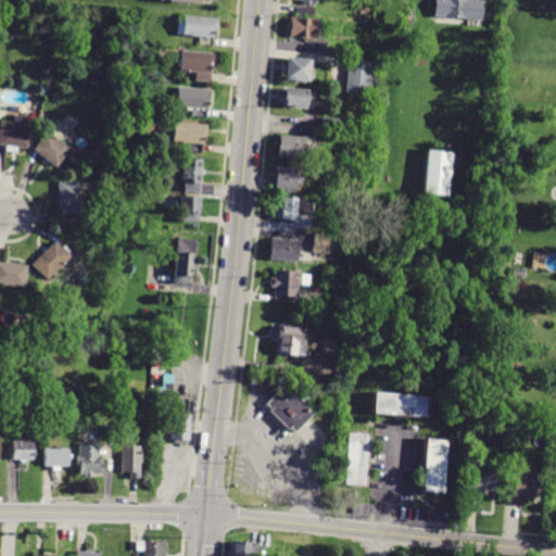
[(483,0),(481,21),(433,17),(433,0),(483,0)]
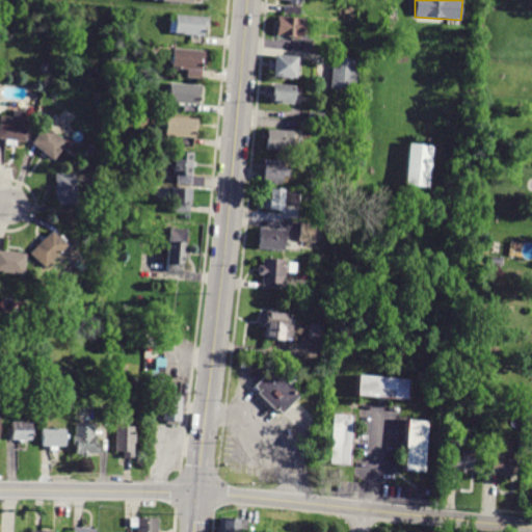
[(299,7),(298,15),(283,14),(283,6),(299,7)]
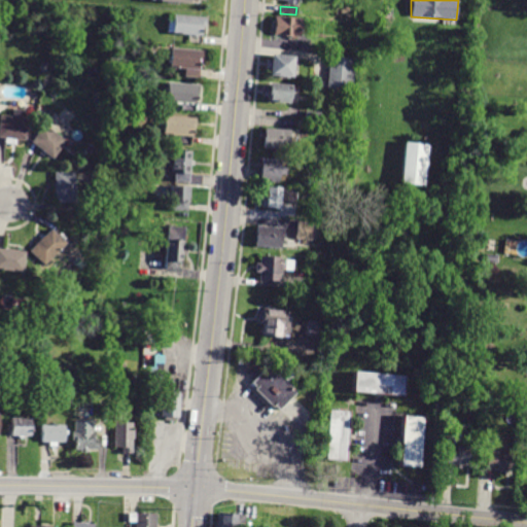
[(201,44),(187,42),(187,35),(167,33),(168,19),(173,20),(173,14),(204,18),(201,44)]
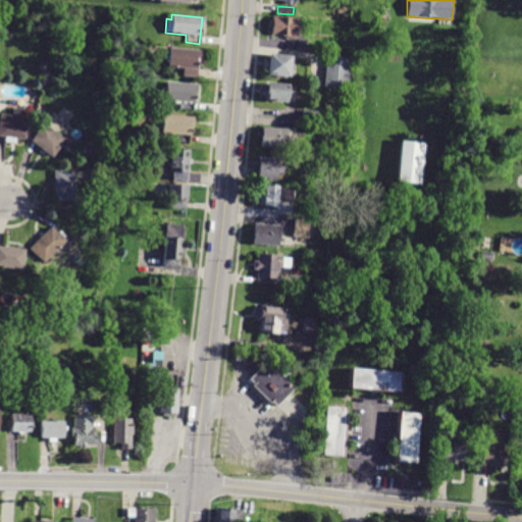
[(297,37),(270,35),(271,16),(298,18),(297,37)]
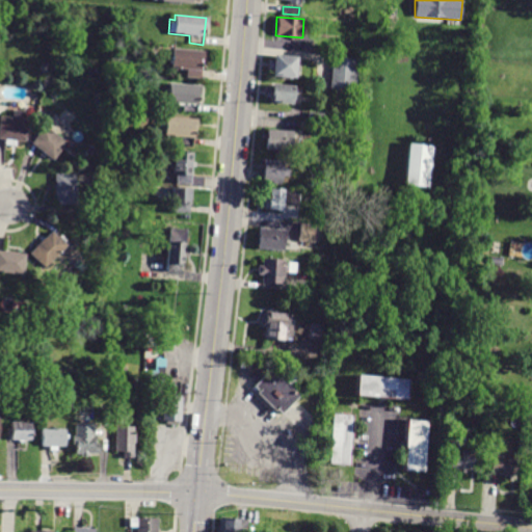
[(200,79),(185,78),(186,70),(170,69),(173,49),(204,52),(204,62),(201,62),(200,79)]
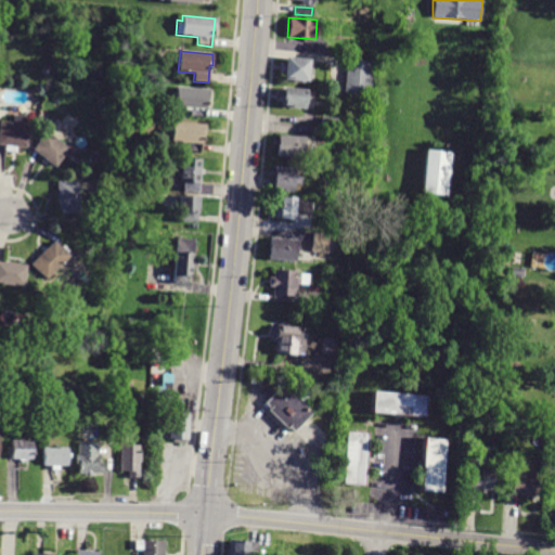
[(309,60),(307,81),(283,79),(284,73),(279,73),(280,63),(283,63),(284,57),(309,60)]
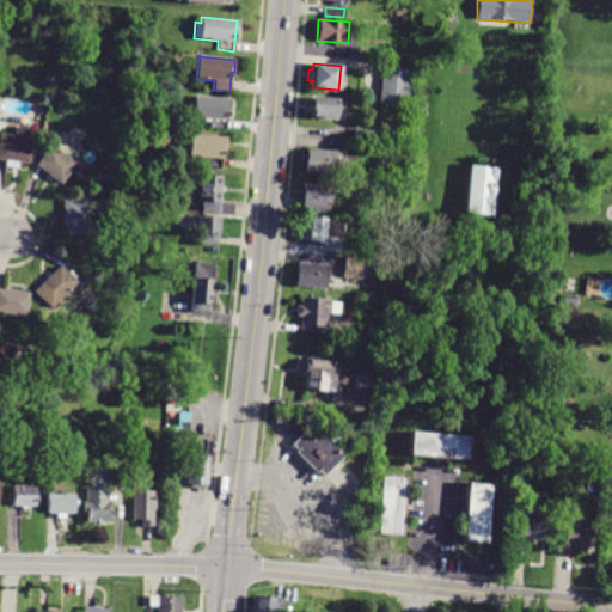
[(411,69),(408,103),(381,99),(385,66),(411,69)]
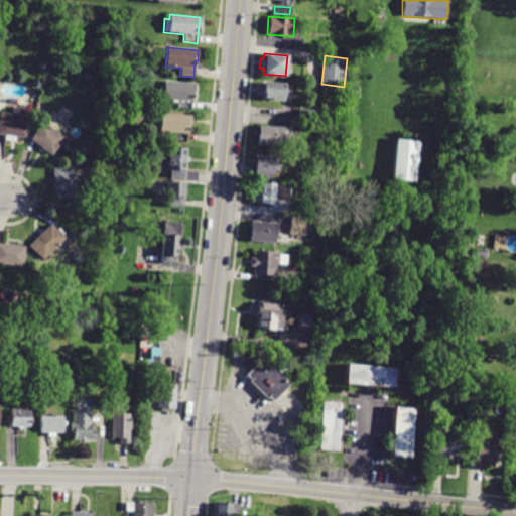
[(48,61),(48,72),(39,71),(40,60),(48,61)]
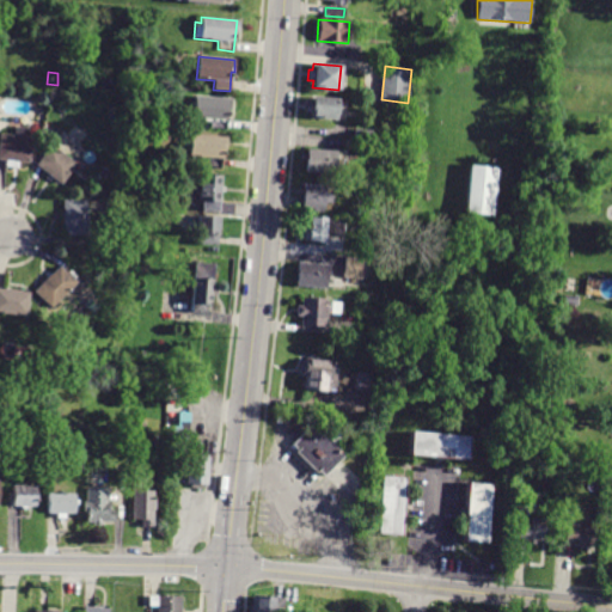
[(227,129),(212,128),(212,118),(194,117),(195,96),(230,98),(227,129)]
